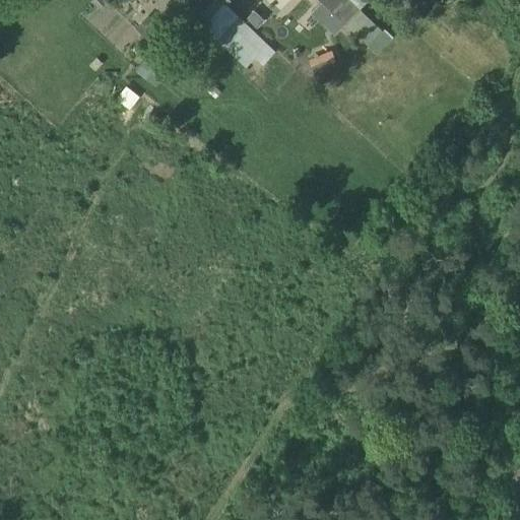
[(187,0),(192,5),(208,20),(224,3),(224,2),(225,1),(223,0),(187,0)]
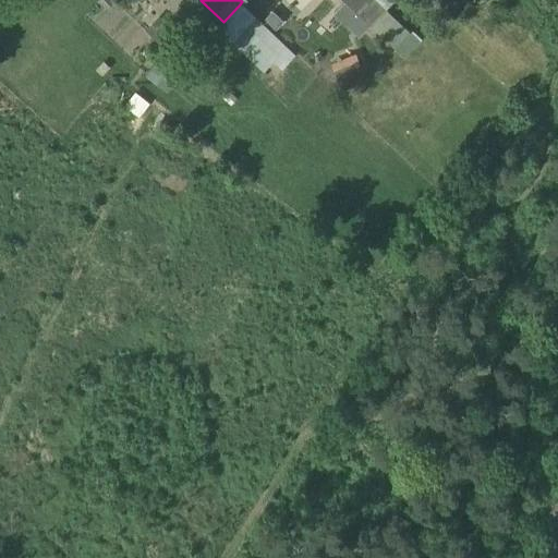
[(376,0),(343,0),(344,1),(371,25),(372,26),(387,10),(376,0)]
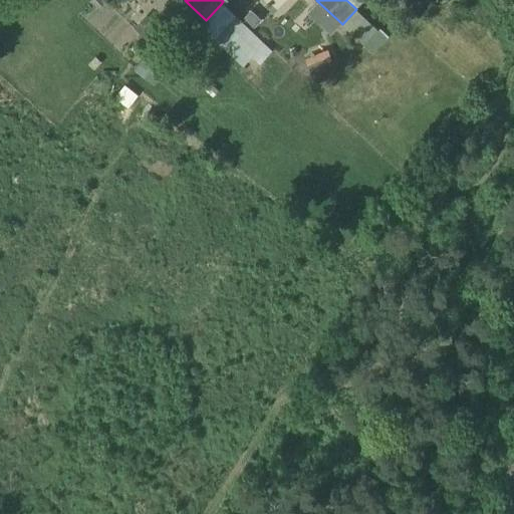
[(251,9),(243,17),(254,27),(261,19),(251,9)]
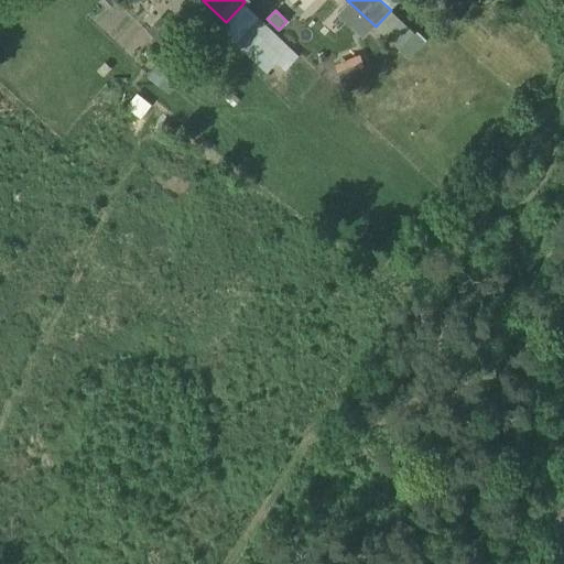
[(166,14),(148,33),(162,50),(182,29),(166,14)]
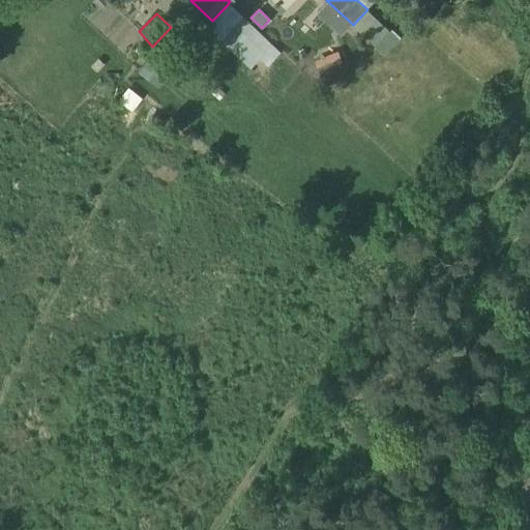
[(152,53),(138,71),(151,81),(166,62),(152,53)]
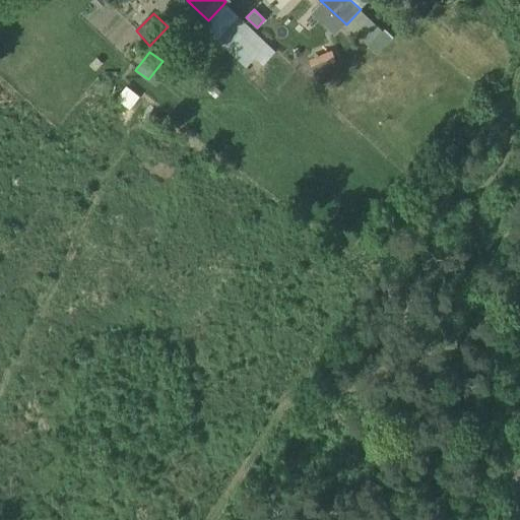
[(358,93),(364,81),(348,73),(342,85),(358,93)]
